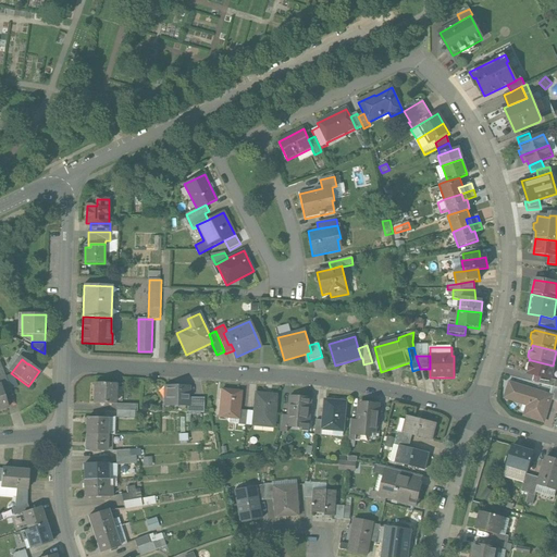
[(541,379),(551,381),(555,366),(553,366),(531,360),(530,363),(527,366),(525,371),(528,374),(528,375),(541,379)]
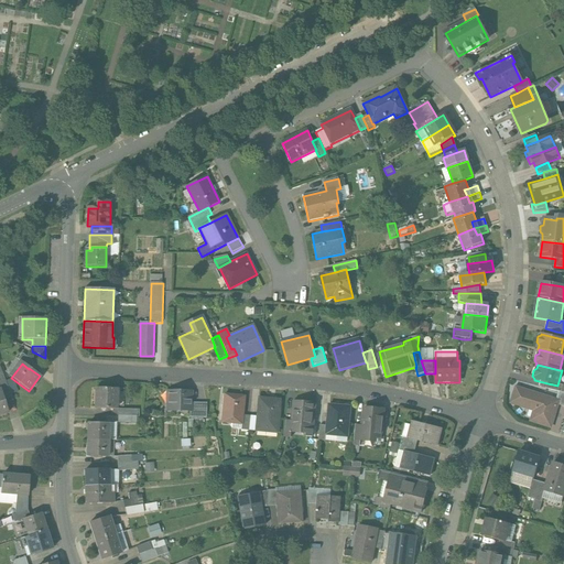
[(0,390),(2,398),(10,396),(6,382),(0,368),(0,390)]
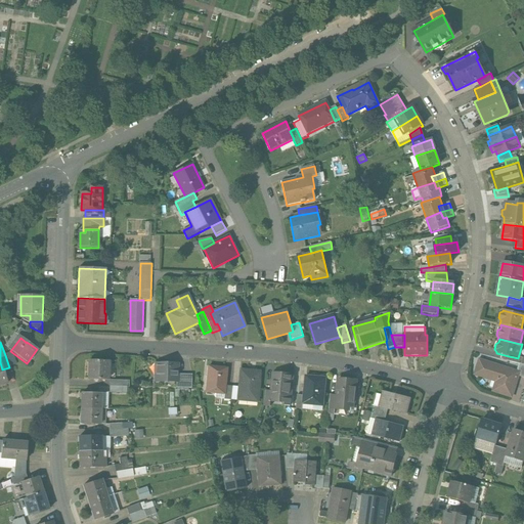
[(5,355),(9,367),(15,365),(11,353),(5,355)]
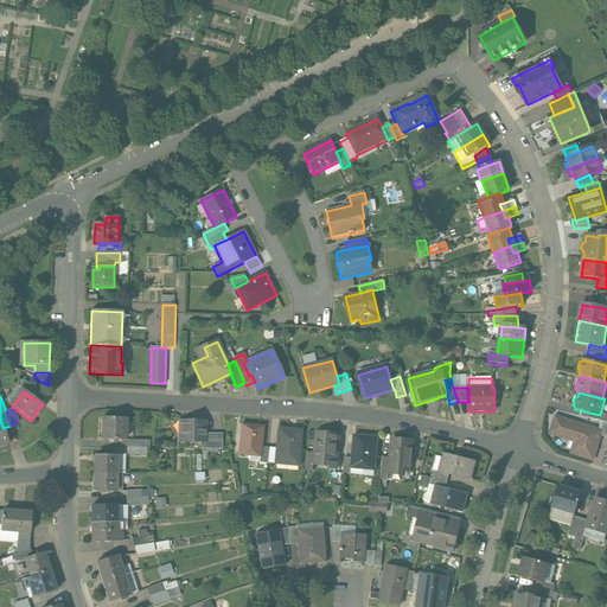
[(600,415),(589,413),(587,419),(602,422),(604,422),(606,416),(600,415)]
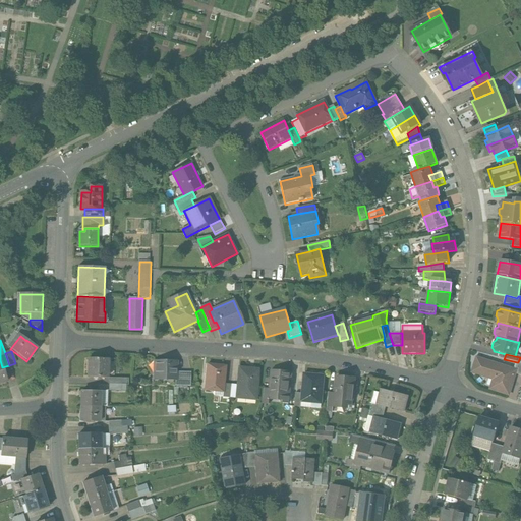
[(108,359),(90,358),(89,378),(107,379),(108,359)]
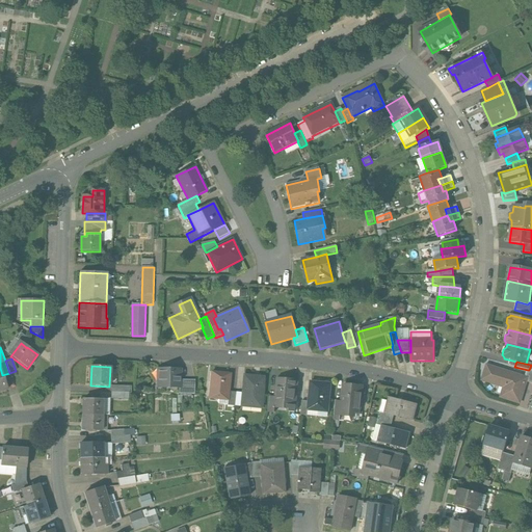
[(526,378),(487,367),(483,380),(505,387),(501,397),(520,403),(526,382),(527,379),(526,378)]
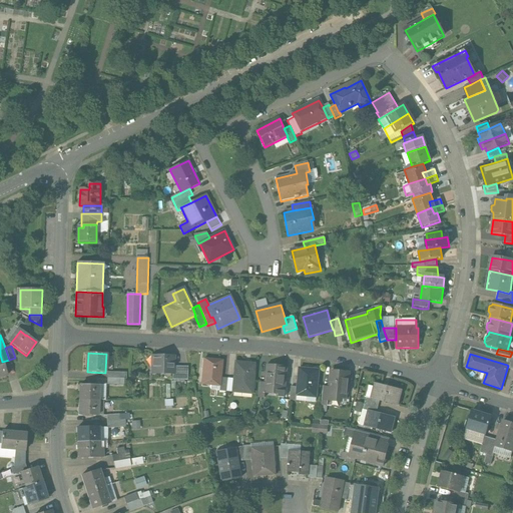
[(173,357),(153,357),(153,374),(173,374),(173,367),(173,357)]
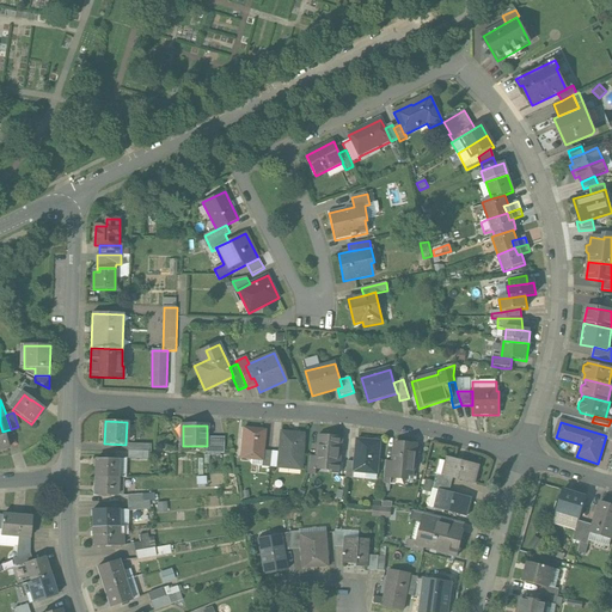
[(264,430),(244,429),(240,459),(262,461),(263,452),(264,430)]
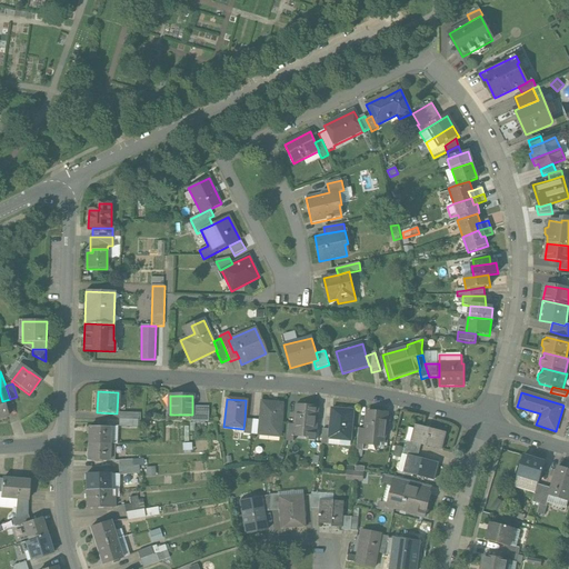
[(271,403),(261,402),(259,421),(260,421),(259,436),(280,438),(283,406),(271,405),(271,403)]
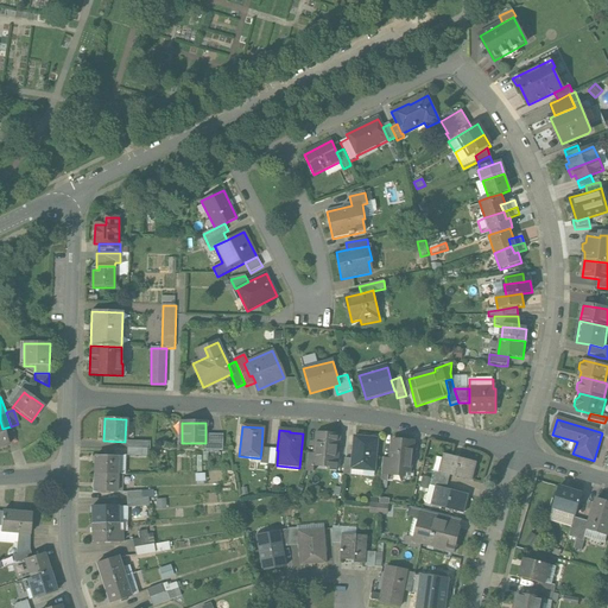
[(336,473),(340,436),(316,434),(315,454),(314,463),(315,463),(330,464),(330,472),(336,473)]
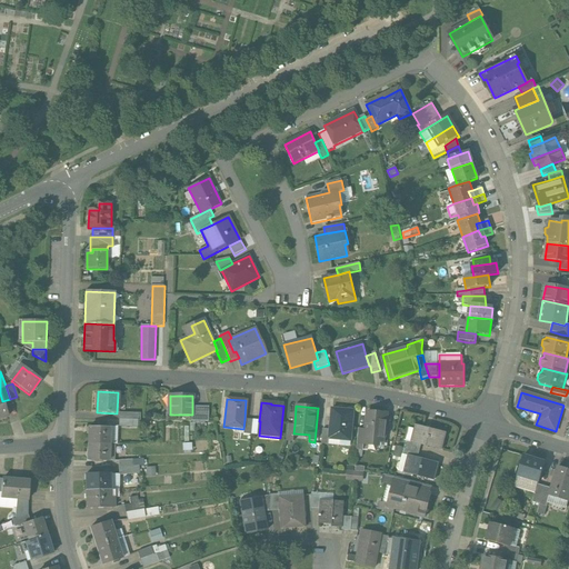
[(209,407),(192,407),(192,415),(191,421),(208,422),(209,407)]
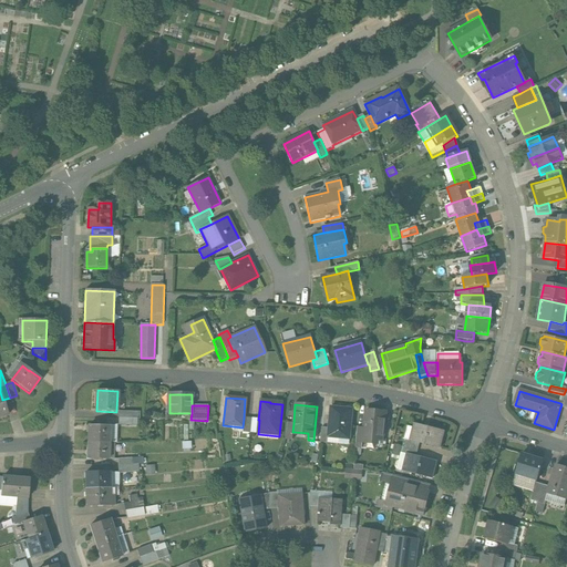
[(352,410),(330,408),(329,429),(328,436),(329,436),(350,437),(352,410)]
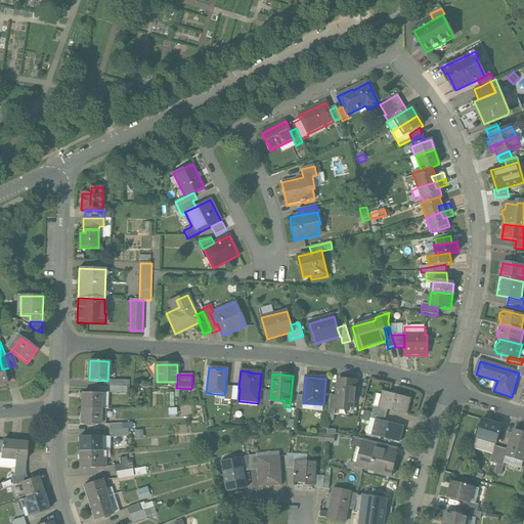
[(354,412),(357,382),(338,380),(337,396),(335,409),(336,409),(349,410),(349,412),(354,412)]
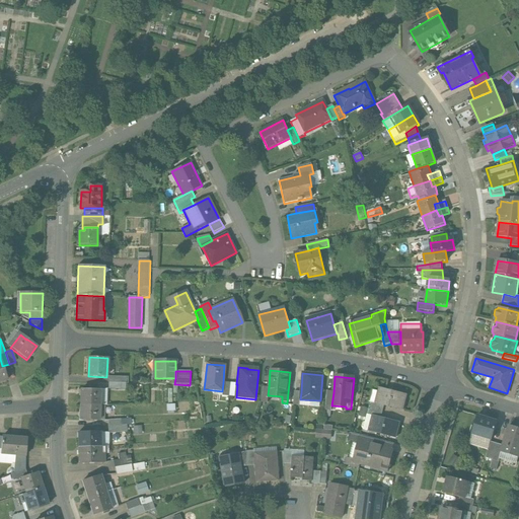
[(229,397),(230,384),(223,383),(222,391),(222,396),(229,397)]
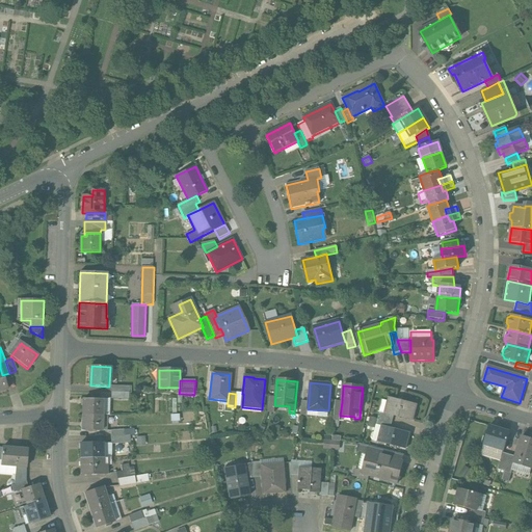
[(243,394),(242,394),(236,394),(235,407),(242,407),(243,394)]
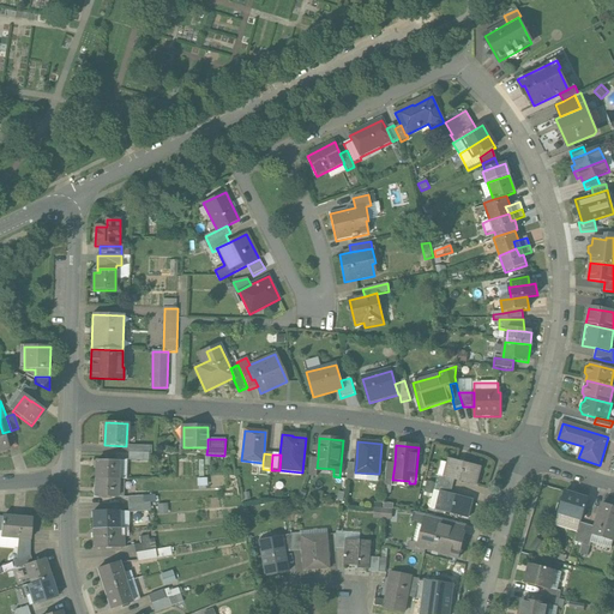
[(482,469),(450,461),(445,477),(445,479),(455,482),(477,488),(482,469)]
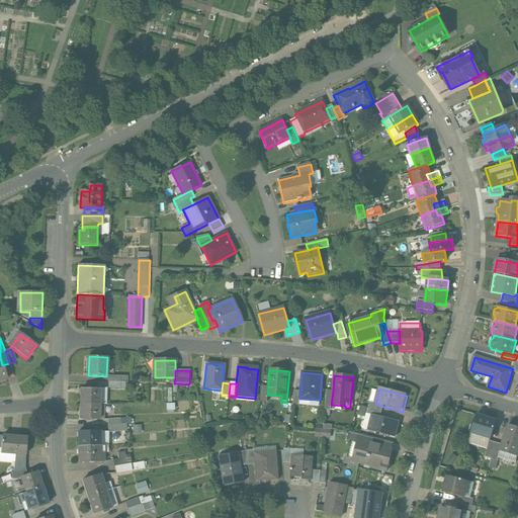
[(81,390),(81,405),(99,405),(100,390),(81,390)]
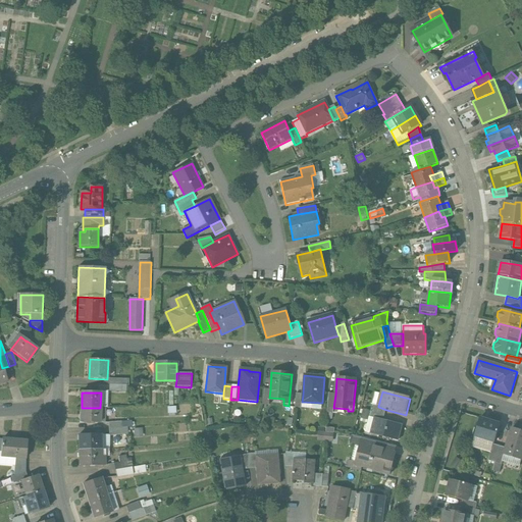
[(373,405),(371,411),(385,415),(386,410),(378,407),(378,406),(373,405)]
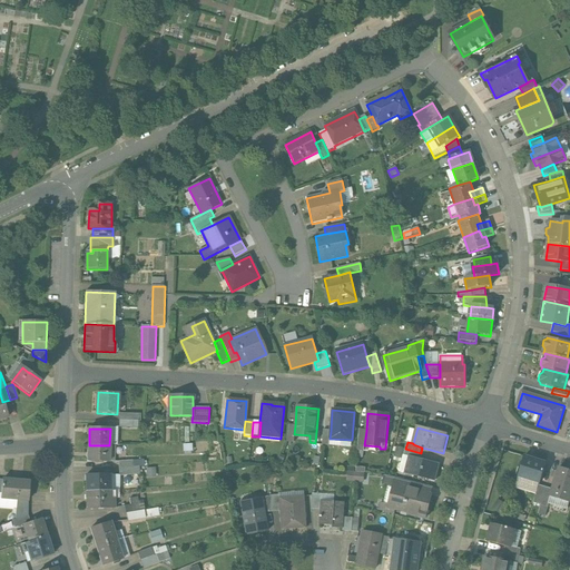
[(109,462),(109,445),(89,445),(88,462),(109,462)]
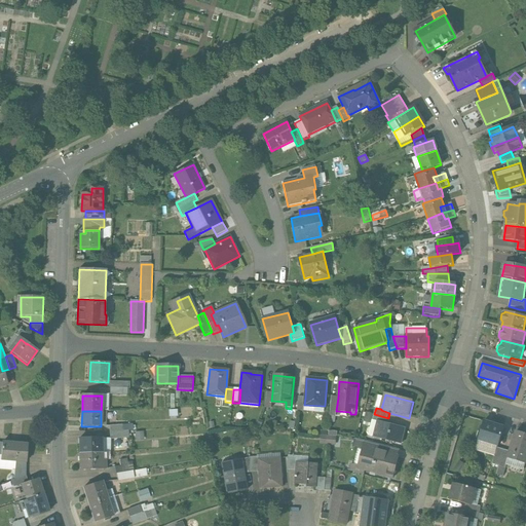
[(374,414),(373,421),(377,422),(378,422),(386,424),(388,418),(374,414)]
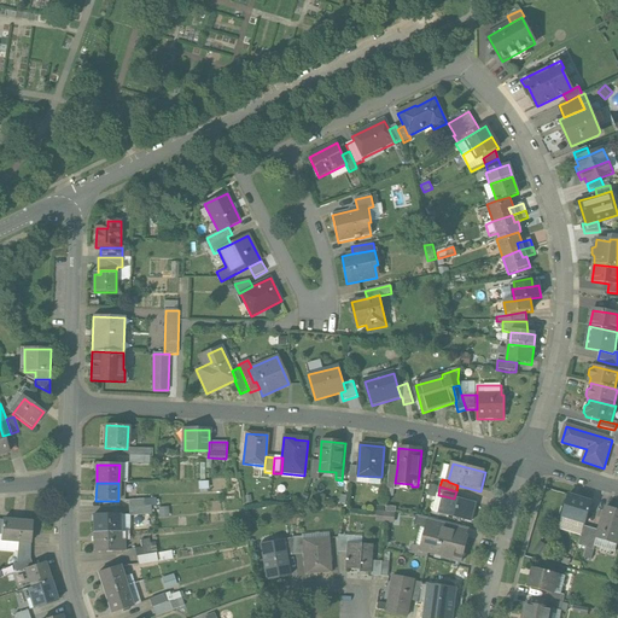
[(433,513),(472,523),(477,505),(454,499),(444,496),(443,496),(438,495),(436,503),(432,505),(431,509),(433,513)]
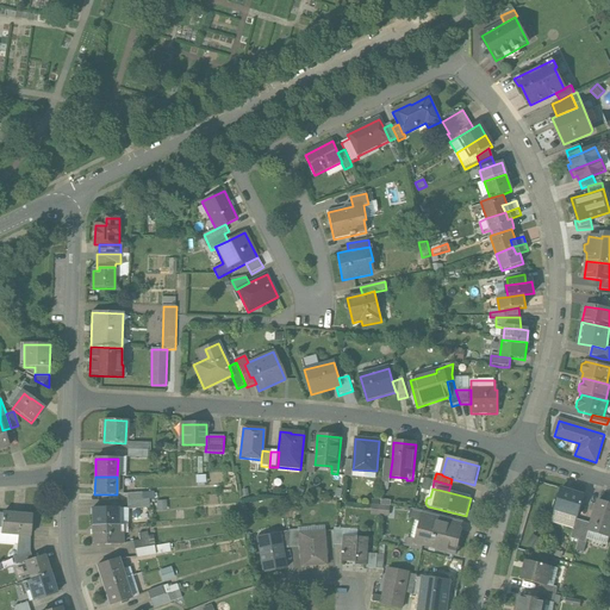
[(584,496),(561,489),(555,510),(578,517),(584,496)]
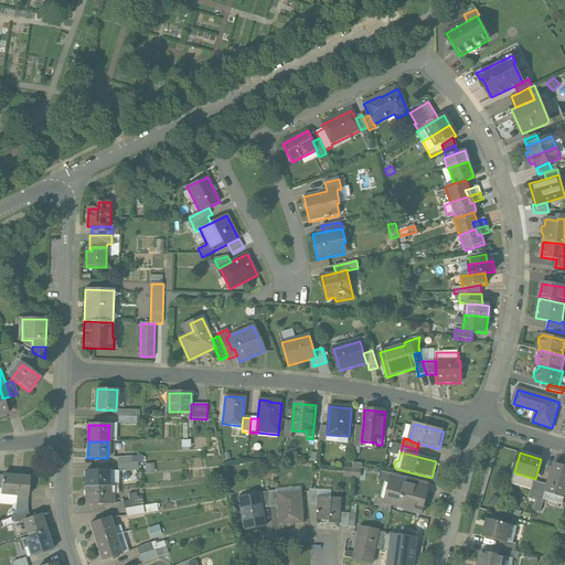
[(362,477),(362,462),(344,462),(344,477),(362,477)]
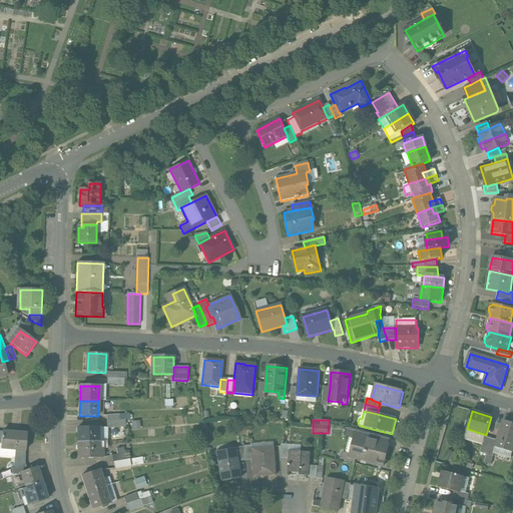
[(512,452),(512,424),(504,421),(498,441),(496,448),(512,453),(512,452)]
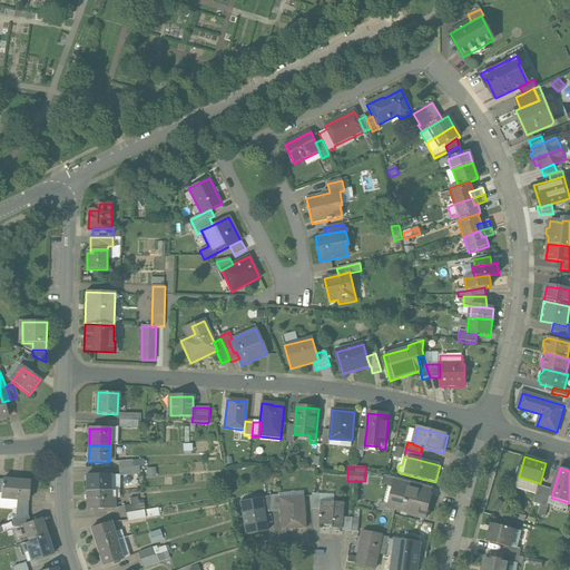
[(107,492),(110,492),(119,491),(119,477),(119,474),(118,474),(110,475),(110,483),(107,483),(107,492)]
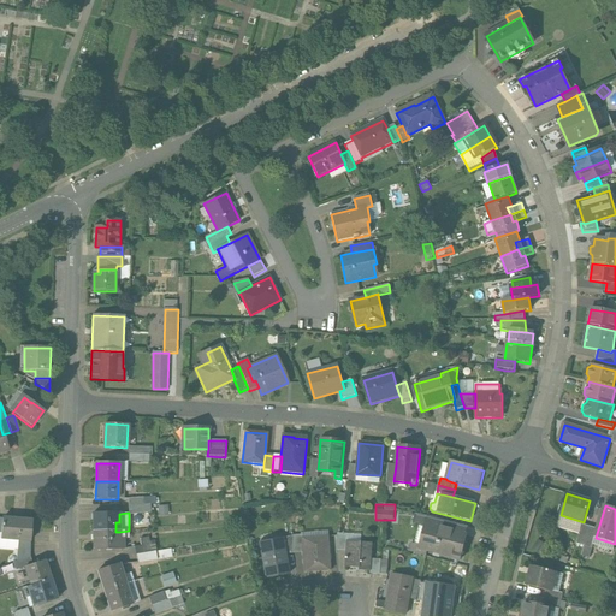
[(119,514),(93,514),(93,532),(116,532),(116,522),(119,522),(119,514)]
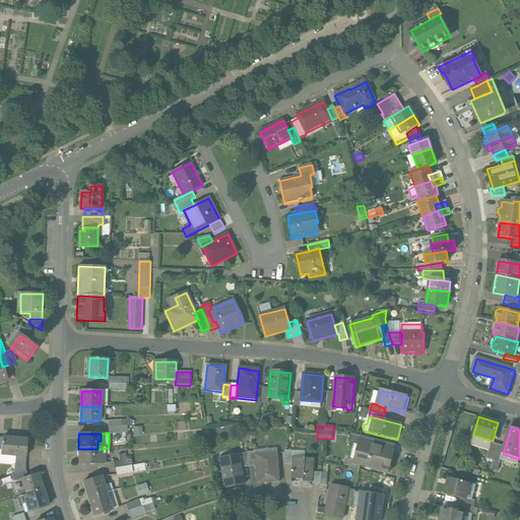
[(361,443),(362,443),(391,450),(393,445),(363,437),(361,443)]
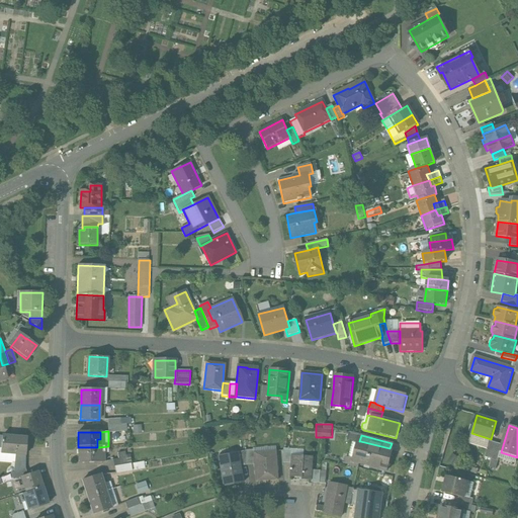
[(27,438),(2,436),(2,437),(1,450),(1,454),(15,455),(25,456),(27,438)]
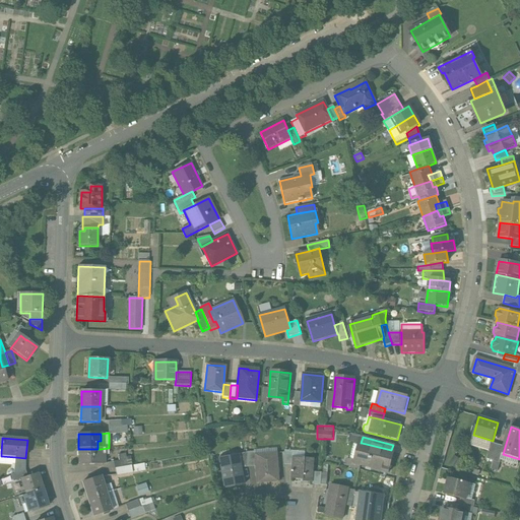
[(391,450),(362,443),(356,462),(386,470),(391,450)]
